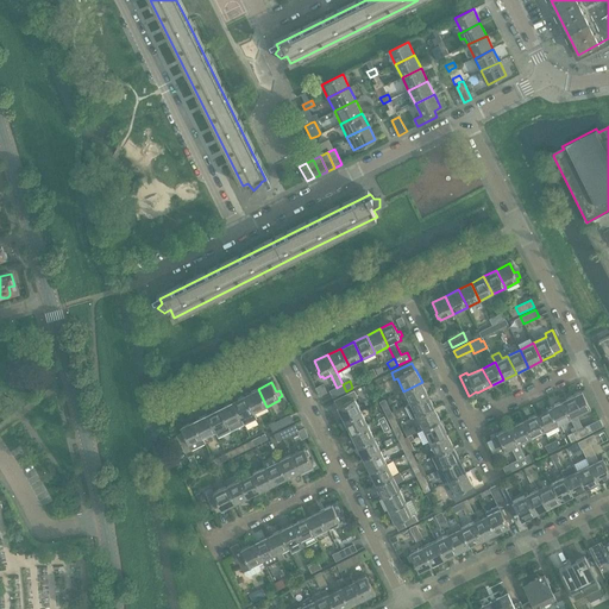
[(428,395),(422,382),(403,391),(410,403),(428,395)]
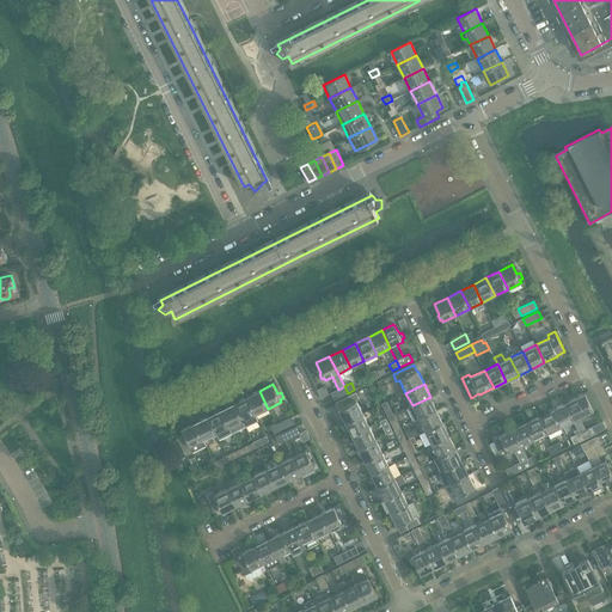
[(348,393),(344,386),(338,390),(331,393),(335,399),(348,393)]
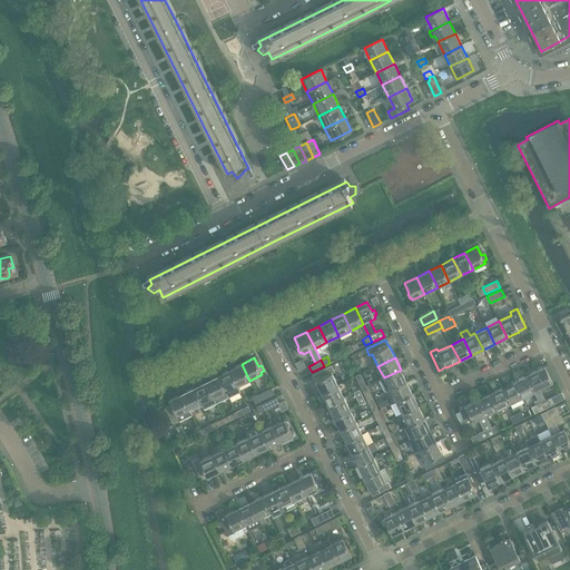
[(249,381),(242,364),(229,370),(238,386),(249,381)]
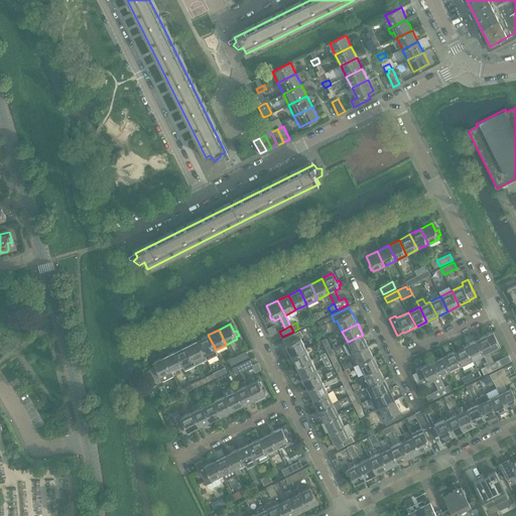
[(502,345),(495,331),(476,340),(484,355),(502,345)]
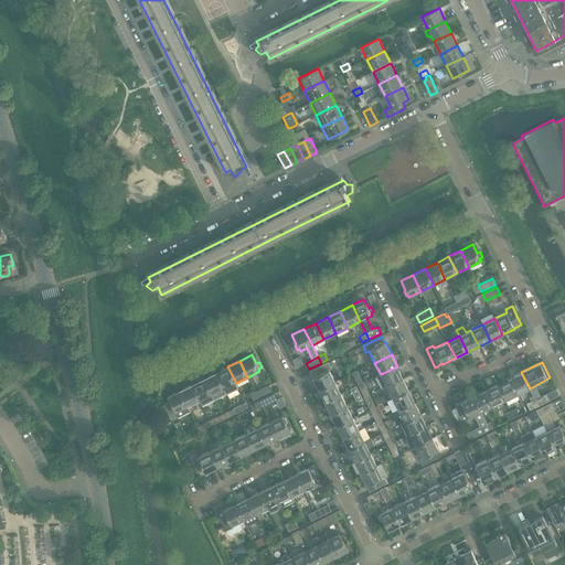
[(336,382),(329,370),(332,369),(329,363),(310,372),(319,390),(336,382)]
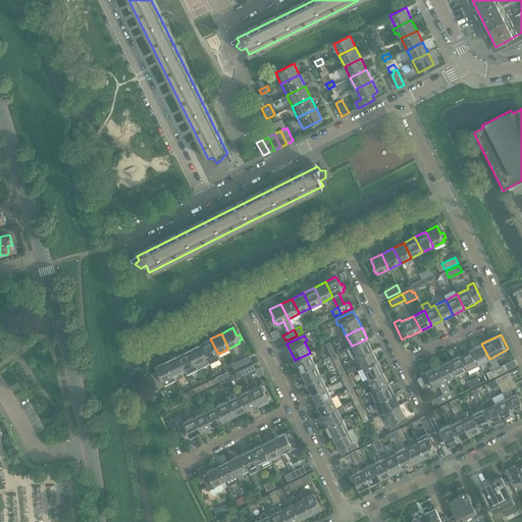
[(220,359),(218,354),(210,338),(199,344),(210,364),(220,359)]
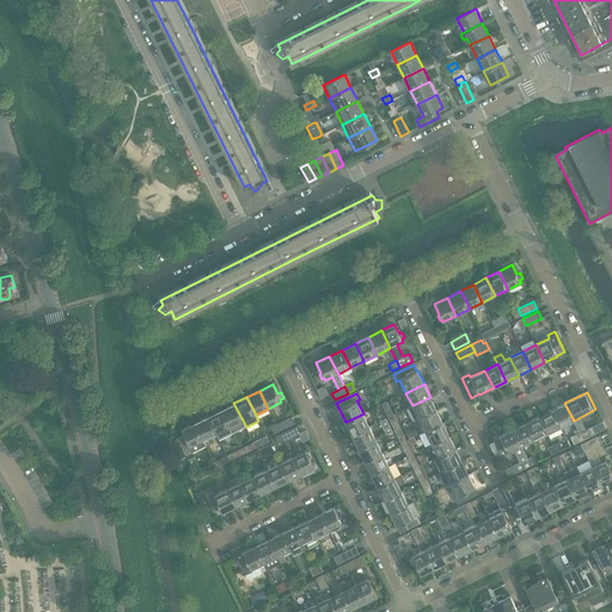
[(436,409),(430,397),(412,405),(409,408),(416,420),(418,418),(436,409)]
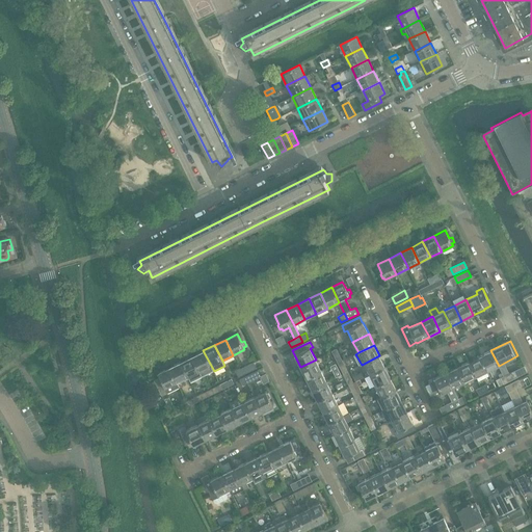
[(214,371),(203,350),(192,356),(203,376),(214,371)]
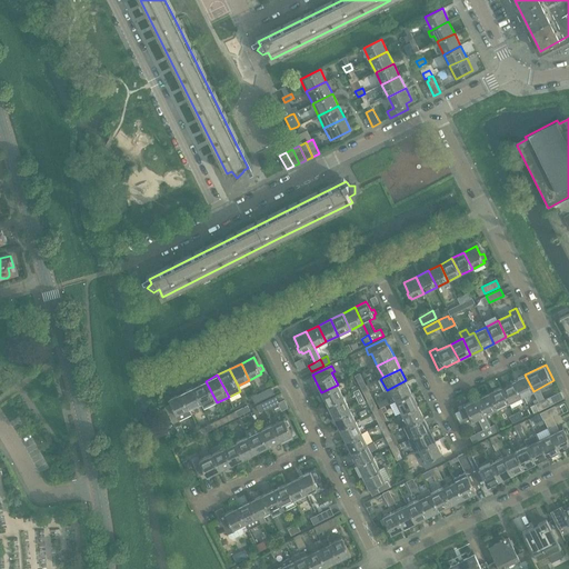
[(533,391),(525,375),(512,381),(520,397),(533,391)]
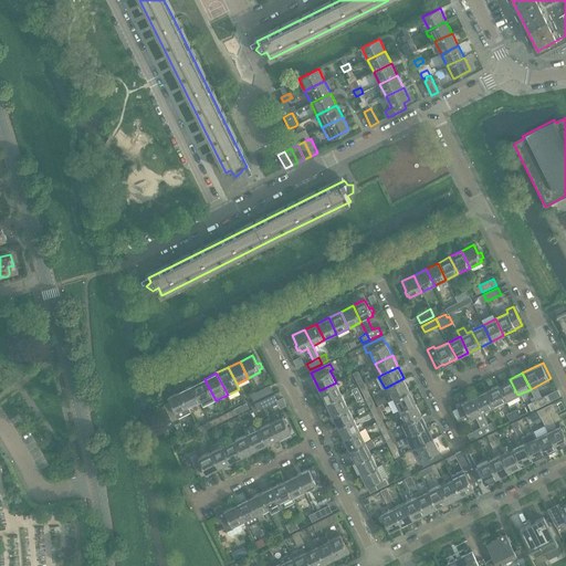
[(410,391),(404,378),(387,387),(394,399),(410,391)]
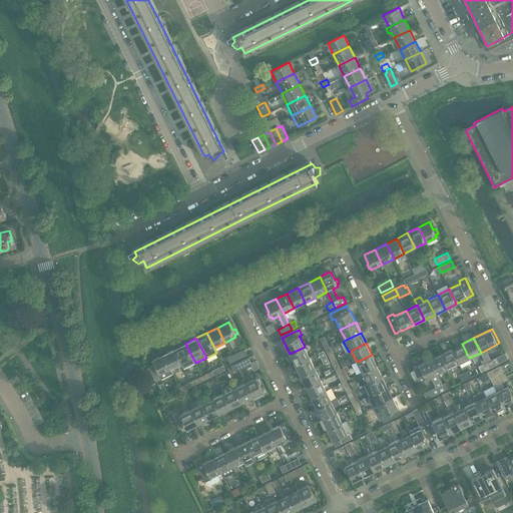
[(195,363),(185,344),(173,349),(181,364),(183,369),(195,363)]
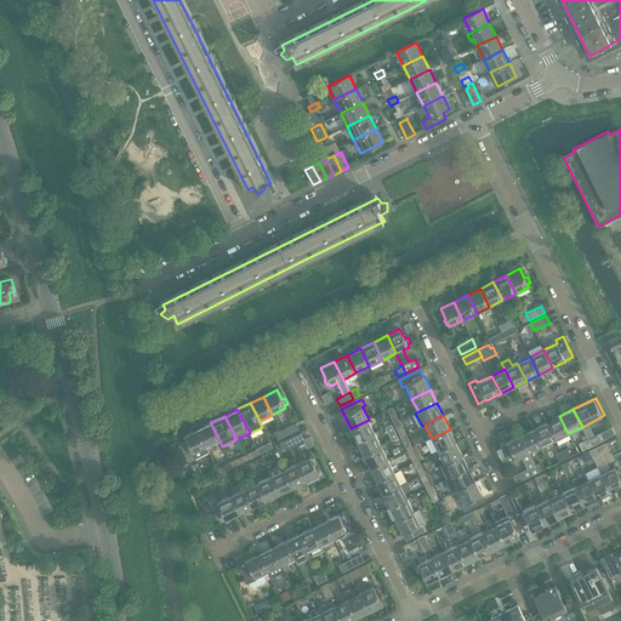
[(568,433),(559,416),(546,422),(556,440),(568,433)]
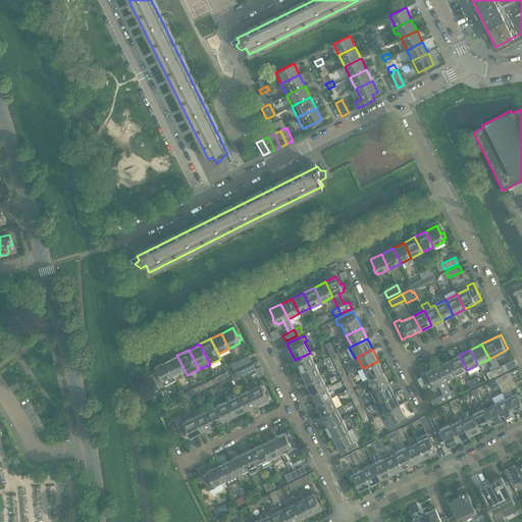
[(315,364),(310,353),(295,360),(301,372),(315,364)]
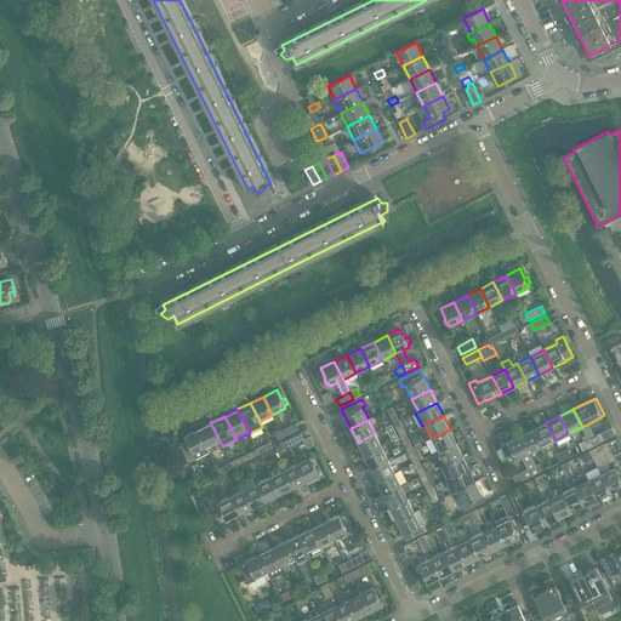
[(220,440),(210,422),(198,429),(206,446),(220,440)]
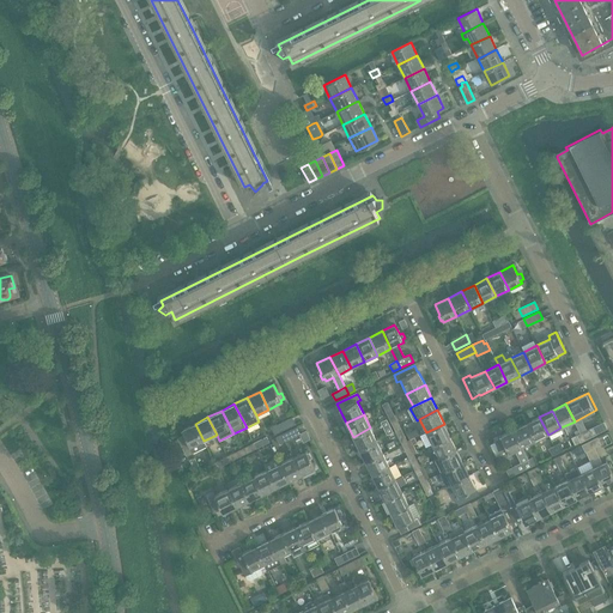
[(548,435),(539,417),(527,423),(535,441),(548,435)]
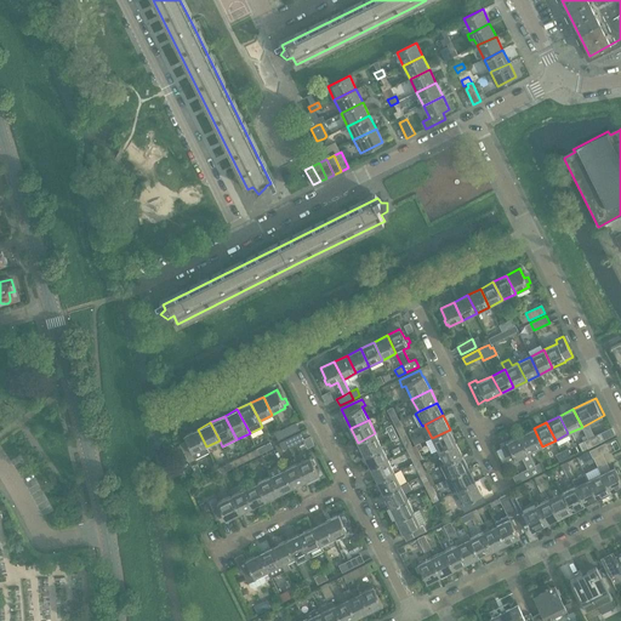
[(284,438),(298,429),(295,423),(280,431),(284,438)]
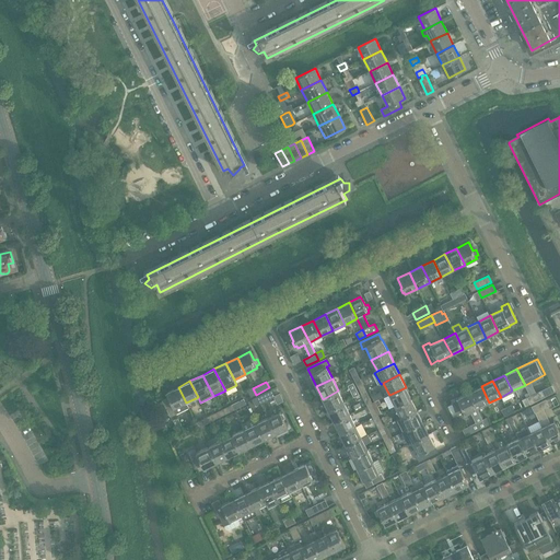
[(489,403),(481,386),(469,393),(477,409),(489,403)]
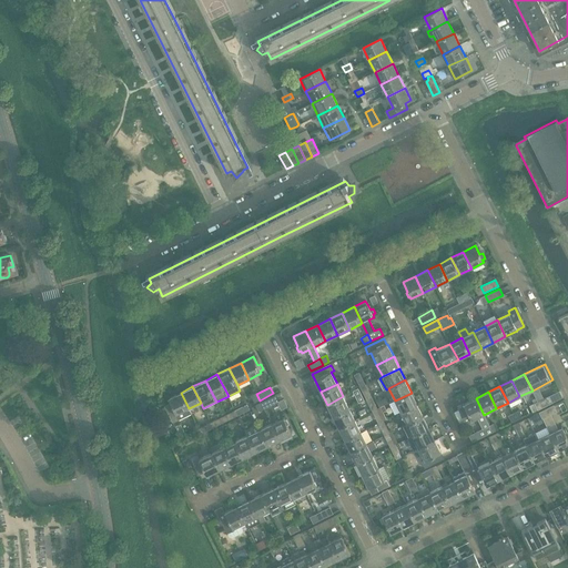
[(189,408),(181,393),(169,398),(171,403),(165,406),(173,422),(179,418),(180,421),(191,414),(189,408)]
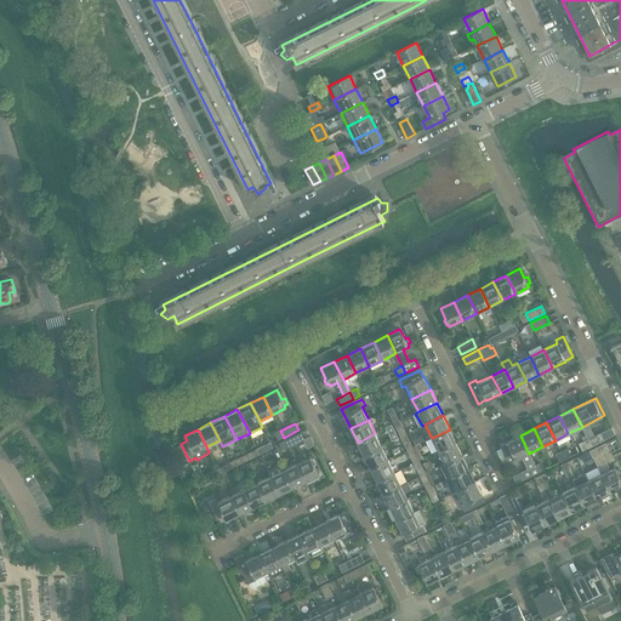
[(456,442),(450,429),(432,438),(438,451),(456,442)]
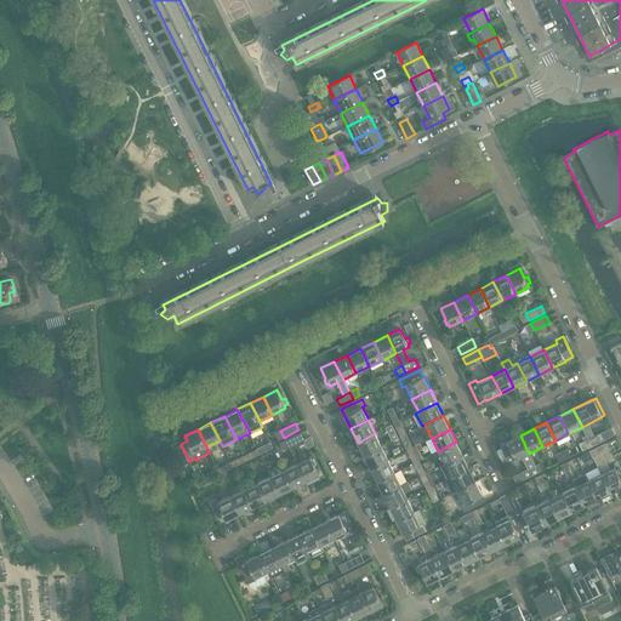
[(289,448),(303,439),(301,433),(285,440),(289,448)]
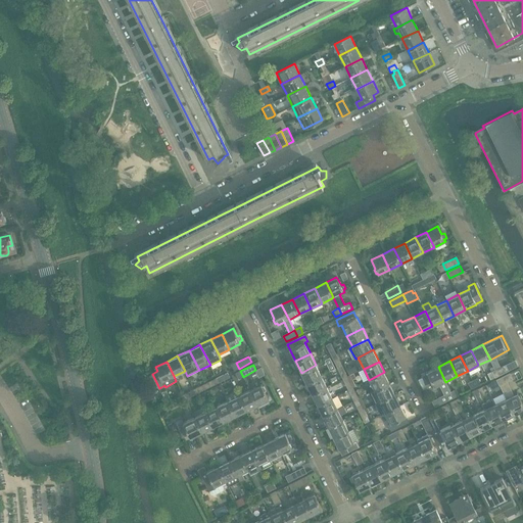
[(321,375),(316,365),(301,373),(305,383),(321,375)]
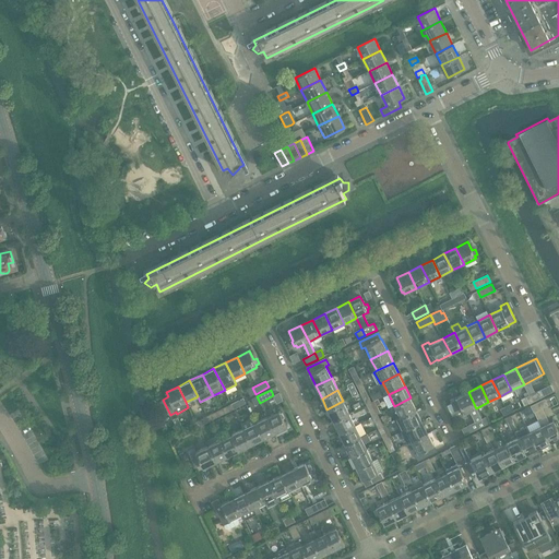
[(526,396),(530,403),(544,395),(540,390),(526,396)]
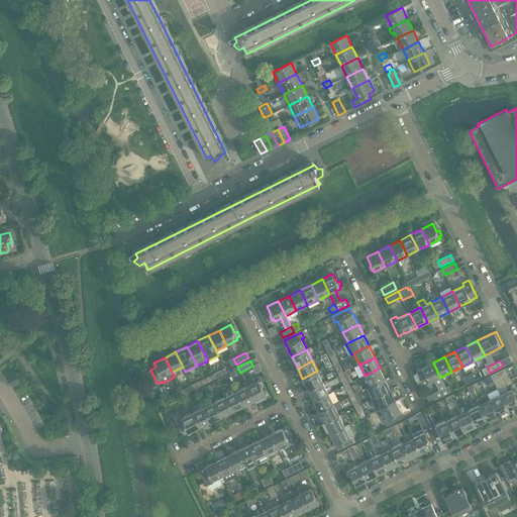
[(427,397),(430,402),(448,393),(445,388),(440,378),(433,363),(422,368),(422,369),(417,372),(424,386),(434,381),(439,391),(427,397)]
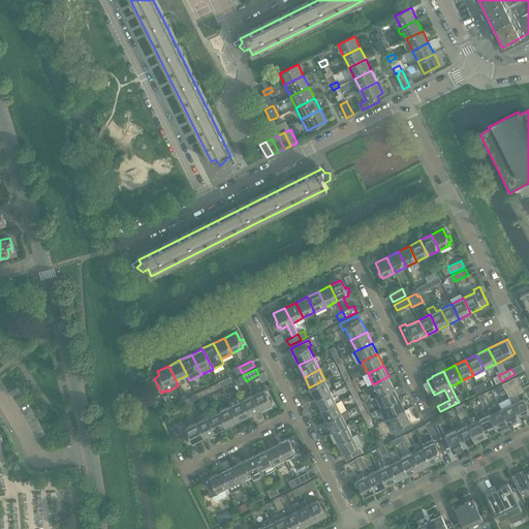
[(394,387),(389,376),(373,384),(378,396),(394,387)]
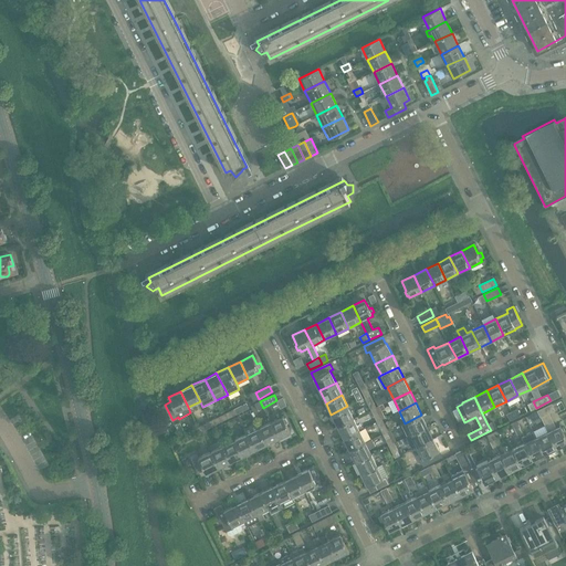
[(548,431),(557,449),(565,443),(565,437),(564,433),(565,431),(565,430),(564,426),(562,427),(561,426),(553,429),(552,425),(554,423),(549,412),(555,410),(552,404),(537,411),(541,417),(548,431)]
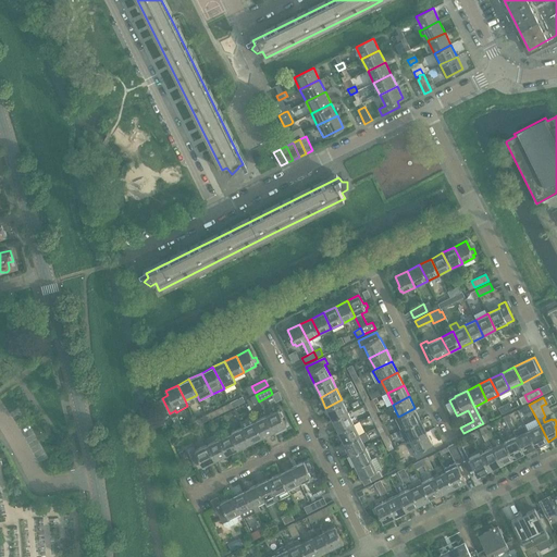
[(348,412),(342,399),(325,408),(332,420),(348,412)]
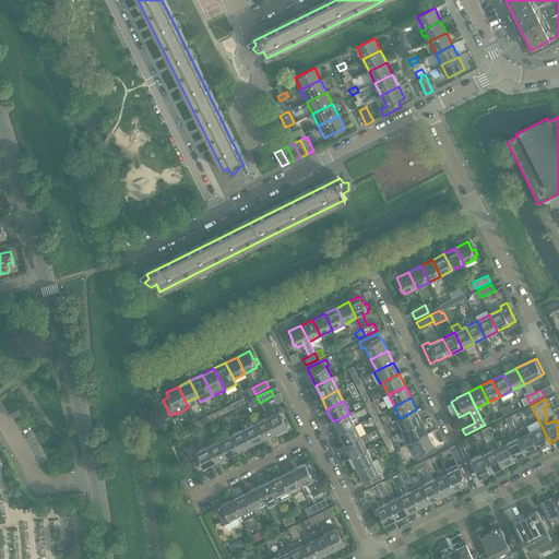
[(534,412),(531,406),(524,409),(527,415),(534,412)]
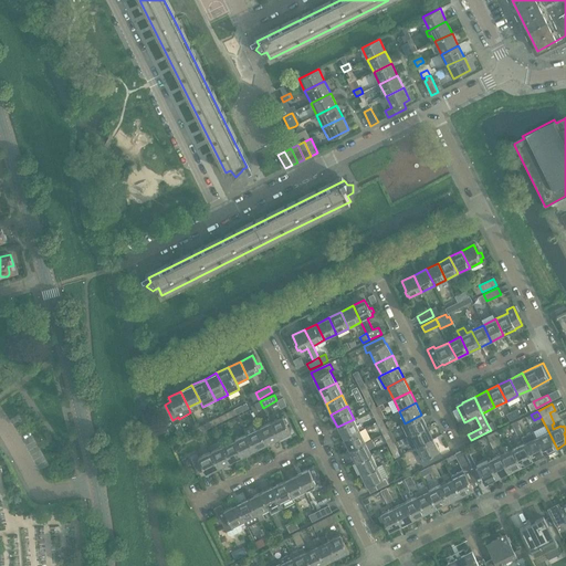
[(428,427),(421,415),(405,423),(402,425),(408,437),(411,435),(428,427)]
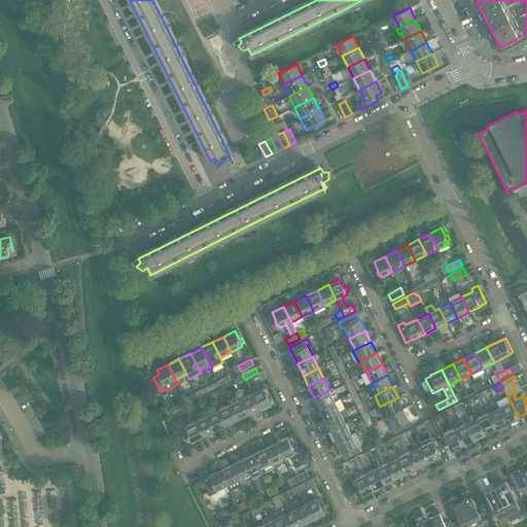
[(271,402),(267,394),(269,393),(267,388),(264,389),(264,388),(251,393),(259,409),(271,402)]
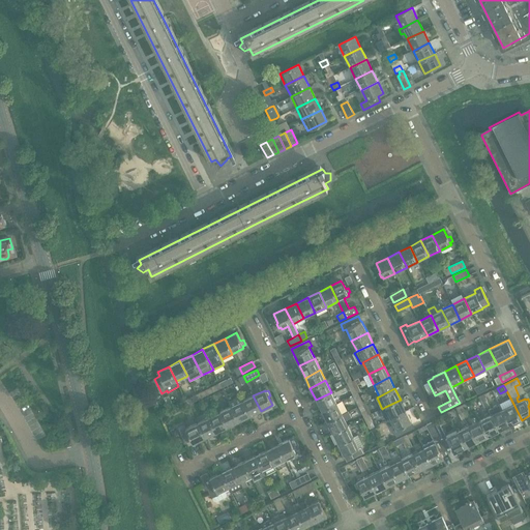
[(336,404),(331,392),(316,400),(321,411),(336,404)]
